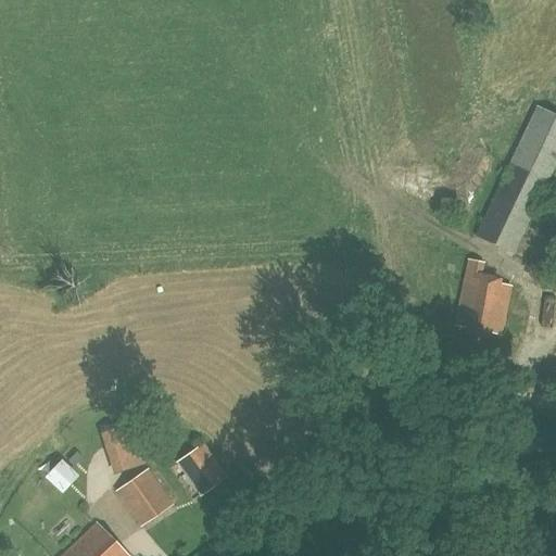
[(500,335),(510,287),(480,279),(484,263),(469,260),(455,325),(500,335)]
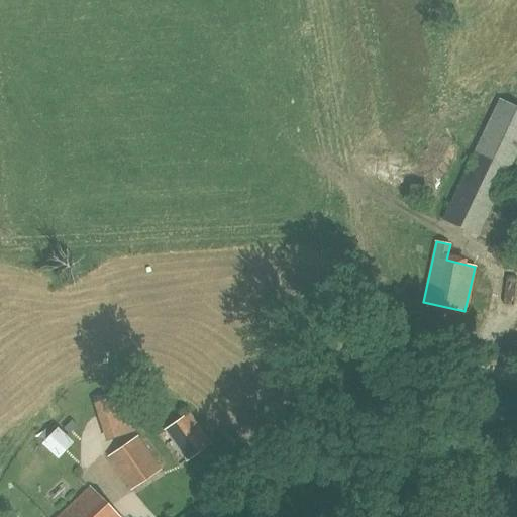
[(180,464),(187,459),(210,442),(189,414),(166,430),(173,440),(167,445),(180,464)]
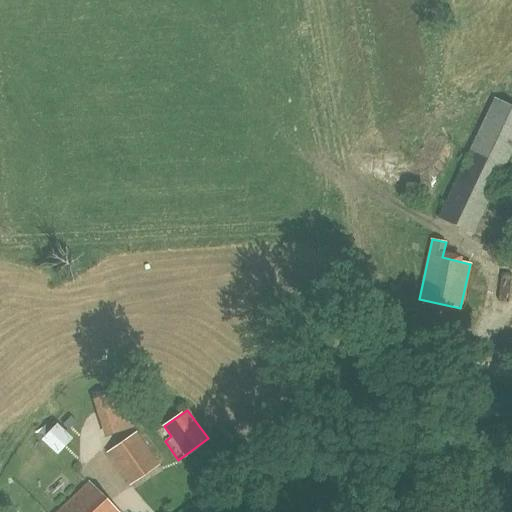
[(57,454),(73,438),(57,423),(41,440),(57,454)]
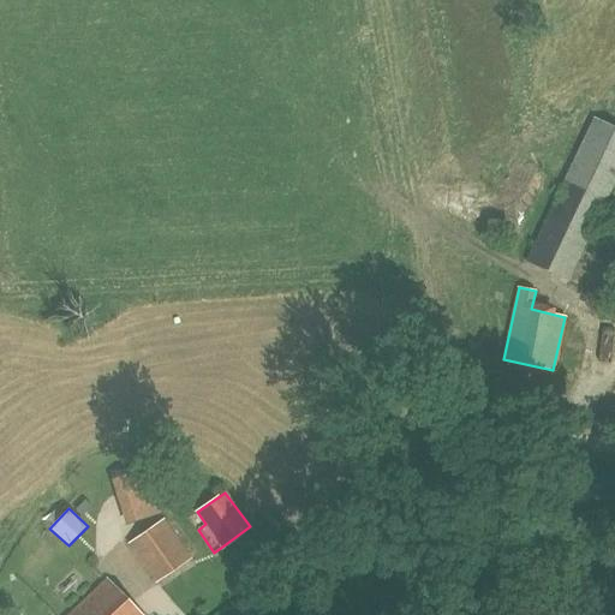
[(136,537),(126,543),(156,583),(192,557),(163,518),(162,519),(136,537)]
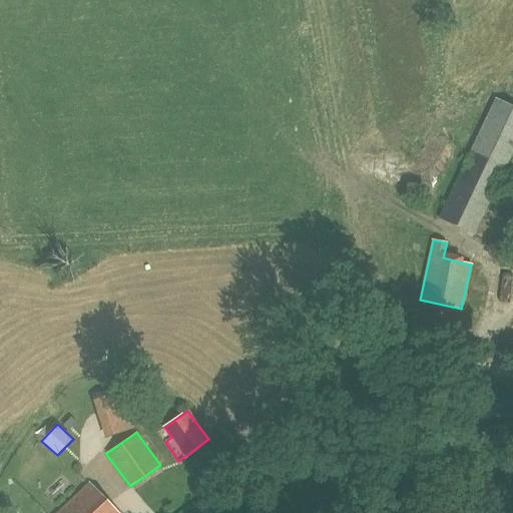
[(118,512),(88,482),(56,512),(118,512)]
